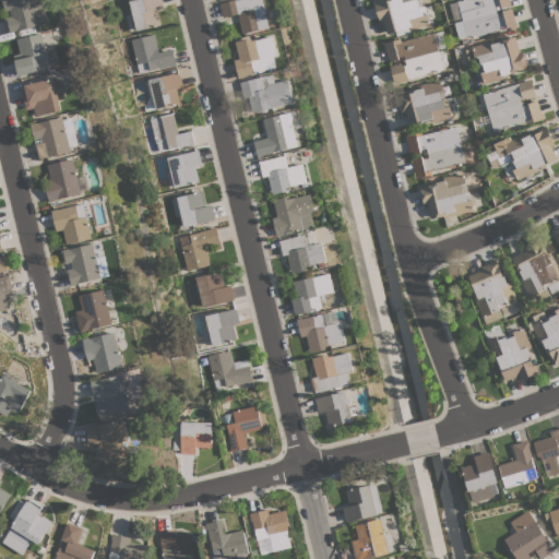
[(9,33),(6,18),(12,15),(11,9),(4,11),(0,0),(46,0),(45,2),(39,3),(38,2),(36,3),(37,6),(46,3),(50,22),(9,33)]
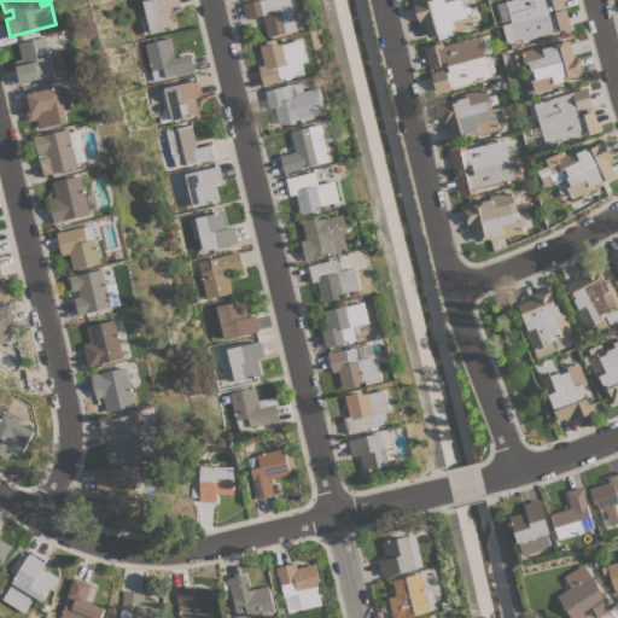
[(143,1),(146,0),(179,0),(181,9),(174,10),(178,27),(151,34),(151,33),(141,35),(136,16),(146,13),(143,1)]
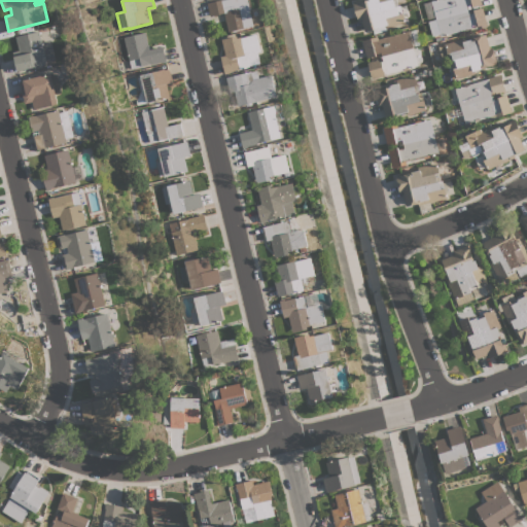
[(224,12),(210,16),(207,2),(217,0),(248,0),(254,26),(229,32),(224,12)]
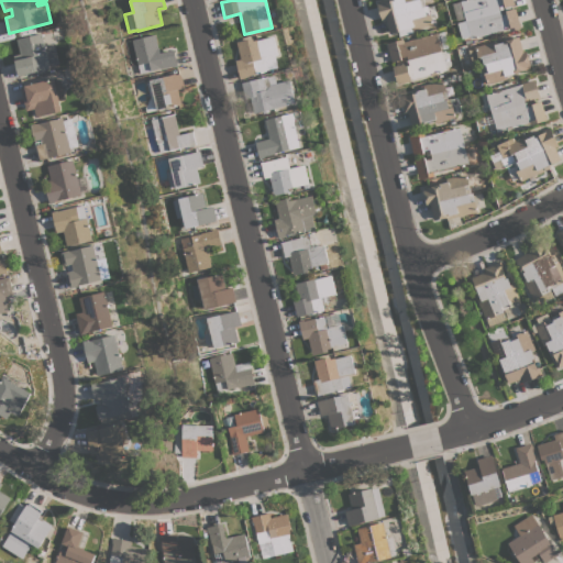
[(412,32),(399,36),(398,31),(389,33),(386,21),(382,22),(377,3),(388,0),(423,0),(426,7),(428,6),(428,7),(433,6),(437,18),(432,19),(433,24),(420,28),(420,29),(414,31),(412,26),(411,28),(412,32)]
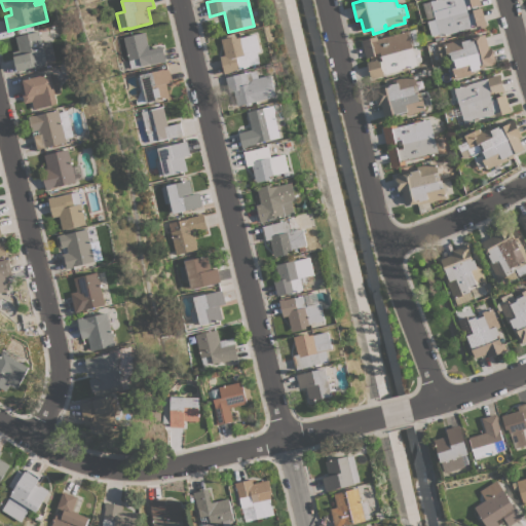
[(427,22),(435,20),(430,1),(434,0),(479,0),(481,4),(478,5),(478,6),(472,8),(471,4),(465,5),(467,14),(474,12),(473,10),(481,7),(486,26),(476,29),(475,26),(440,36),(439,34),(431,36),(427,22)]
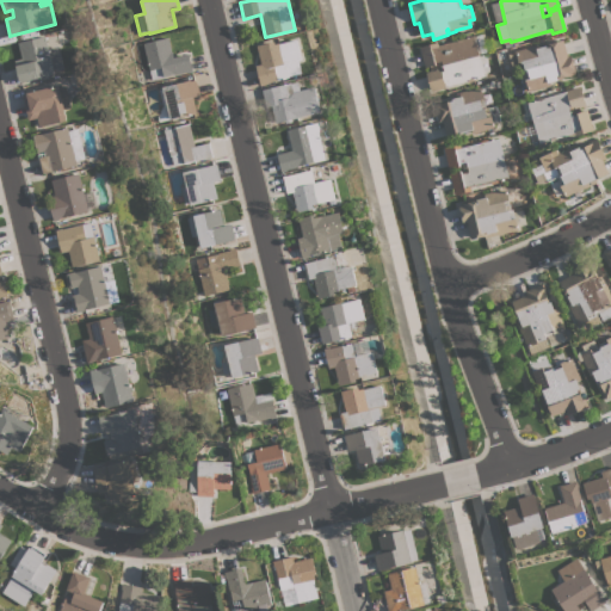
[(426,72),(430,71),(429,66),(425,67),(420,47),(438,42),(438,44),(474,35),(474,36),(482,35),(487,54),(480,56),(485,75),(474,79),(474,80),(469,82),(468,80),(445,86),(446,87),(432,91),(426,72)]
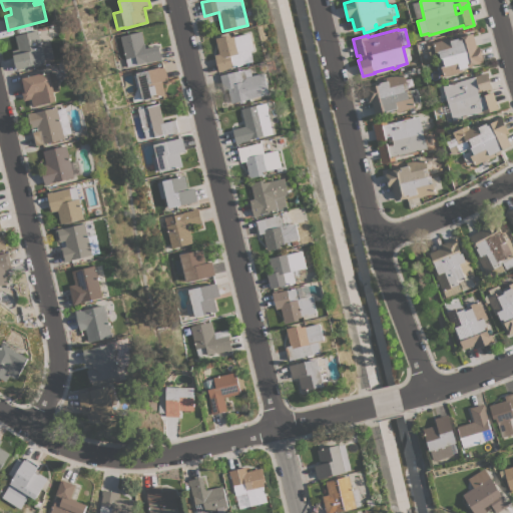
[(17,68),(13,50),(19,49),(16,35),(40,30),(41,36),(40,36),(42,44),(52,41),(56,58),(47,60),(47,61),(17,68)]
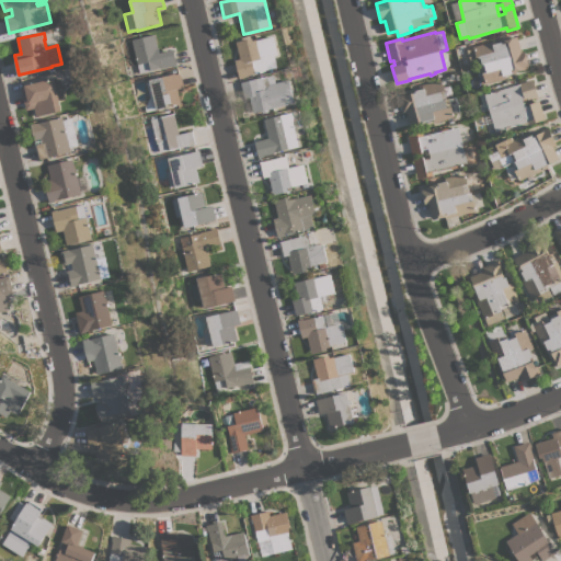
[(132,39),(155,34),(159,53),(173,49),(178,66),(172,67),(172,66),(140,73),(132,39)]
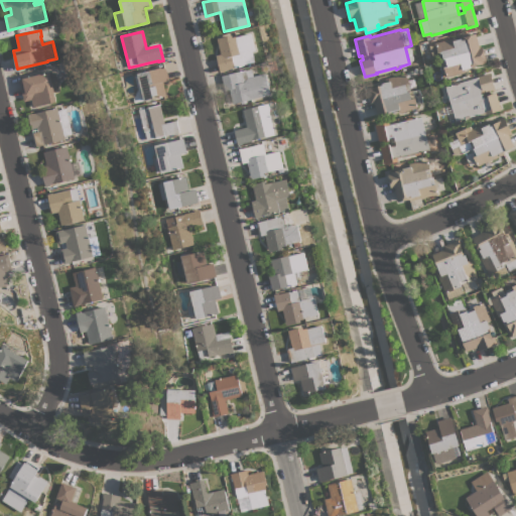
[(255,50),(253,50),(255,61),(245,65),(225,70),(226,72),(221,73),(217,55),(221,54),(217,38),(232,34),(233,36),(237,35),(237,37),(251,33),(255,50)]
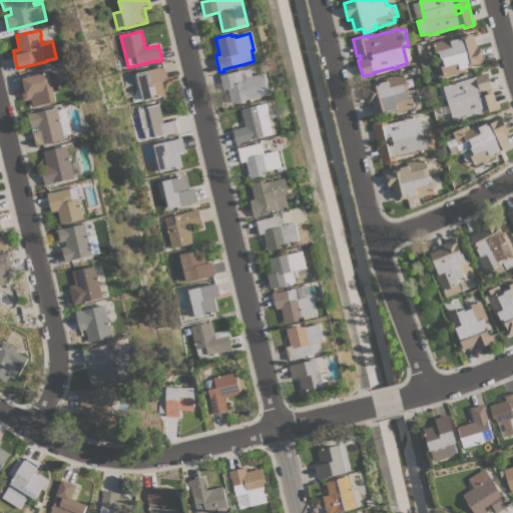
[(426,44),(451,37),(451,39),(472,33),(476,47),(480,46),(484,62),(469,66),(470,69),(456,73),(445,76),(440,58),(431,61),(426,44)]
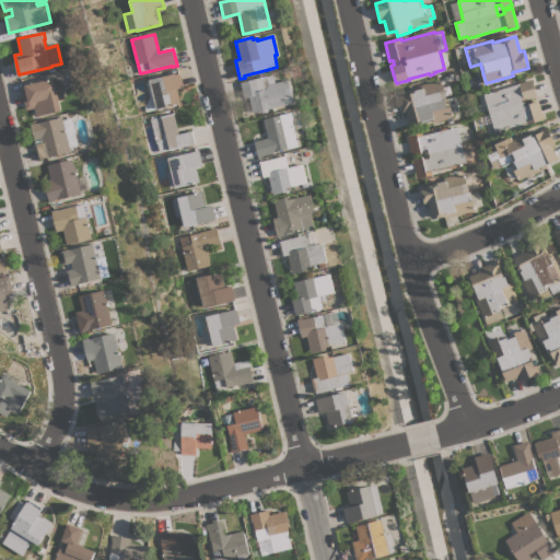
[(149,80),(175,73),(175,74),(177,73),(181,74),(183,83),(181,88),(177,89),(181,104),(156,109),(149,80)]
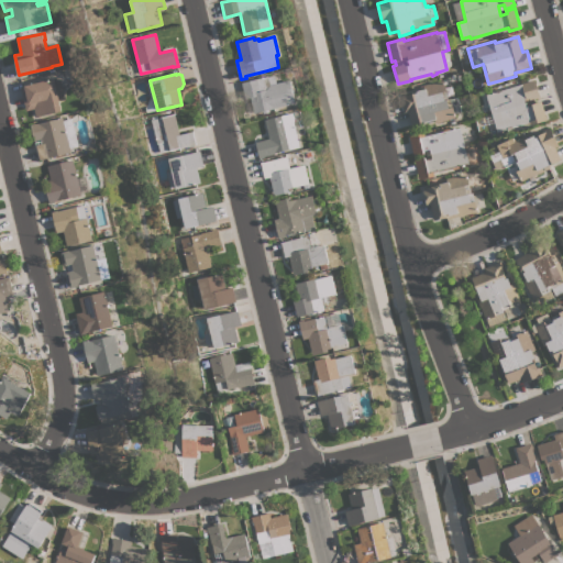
[(269,109),(271,112),(264,113),(264,111),(255,113),(251,98),(246,99),(242,83),(268,76),(268,77),(276,75),(277,83),(291,79),(297,102),(269,109)]
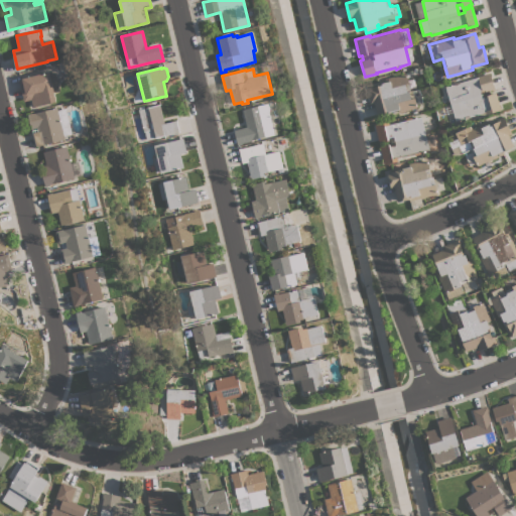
[(19,79),(45,73),(46,74),(51,73),(51,74),(57,73),(61,91),(56,92),(58,102),(34,107),(32,100),(25,101),(19,79)]
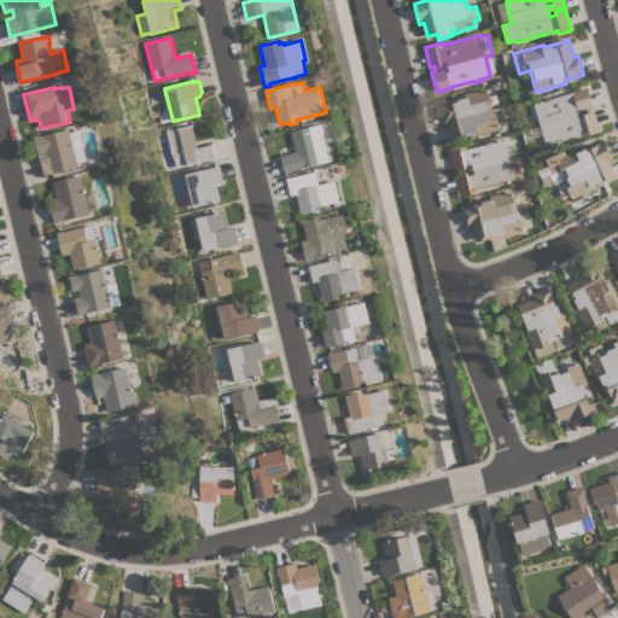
[(572,92),(572,91),(587,87),(593,108),(582,111),(581,108),(578,108),(577,108),(575,108),(578,118),(584,116),(583,114),(594,110),(600,132),(583,136),(582,134),(563,139),(564,141),(558,143),(557,141),(546,145),(534,104),(572,92)]
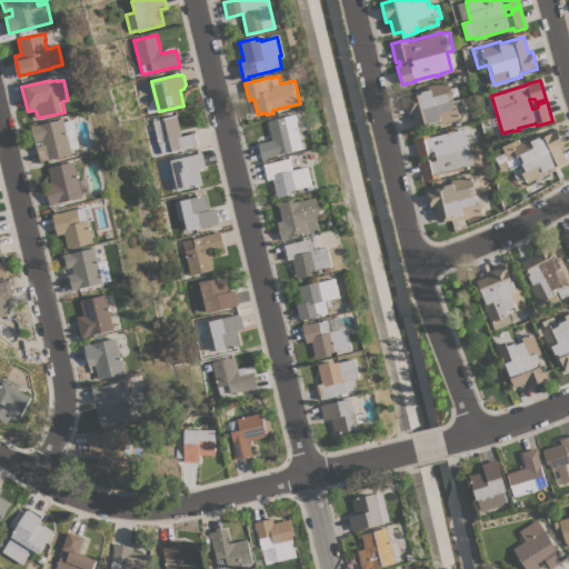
[(403,98),(419,93),(419,95),(421,93),(421,91),(428,90),(428,87),(449,81),(451,91),(449,92),(453,109),(458,108),(460,119),(440,125),(439,121),(417,128),(412,113),(409,115),(403,98)]
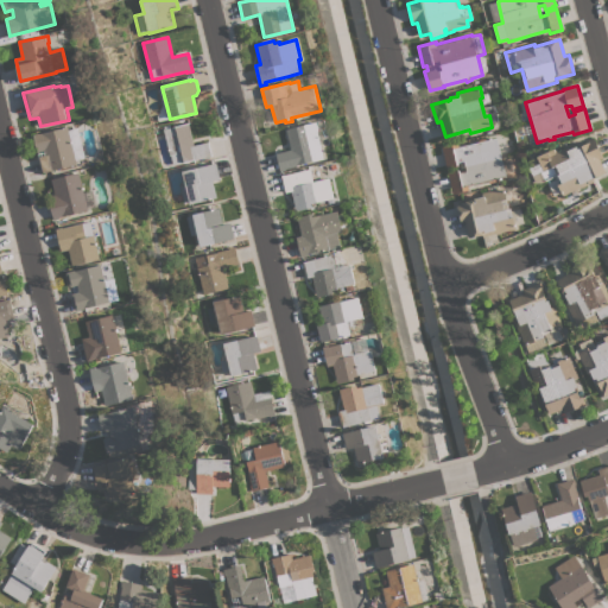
[(277,153),(292,150),(286,130),(317,121),(320,131),(318,131),(318,133),(317,133),(320,139),(324,158),(286,169),(286,170),(282,171),(277,153)]
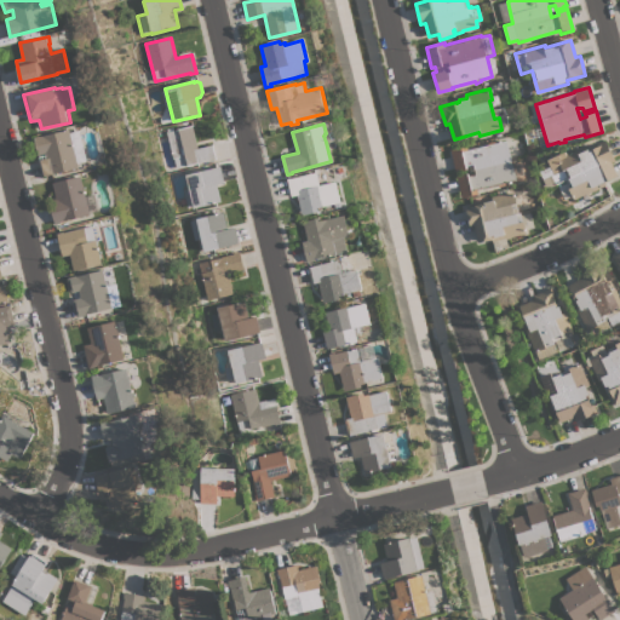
[(166,132),(167,131),(167,128),(173,127),(173,130),(191,125),(197,148),(212,144),(216,158),(177,167),(174,158),(172,159),(166,132)]
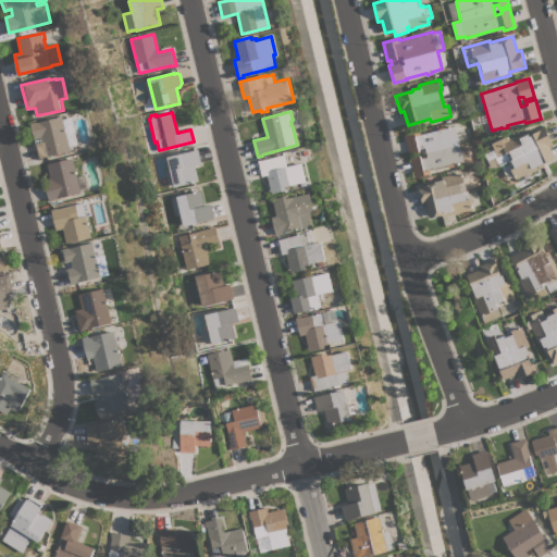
[(72,150),(40,158),(37,144),(42,141),(41,137),(35,138),(31,123),(36,122),(37,123),(63,116),(72,150)]
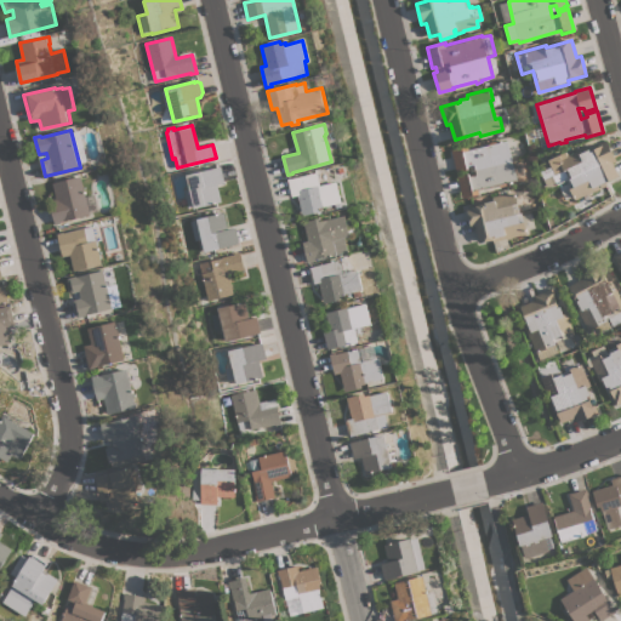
[(575,199),(574,195),(565,199),(559,187),(568,183),(567,181),(547,189),(543,180),(547,177),(543,170),(551,166),(548,160),(565,152),(568,157),(573,154),(571,152),(579,149),(581,153),(594,147),(593,146),(607,140),(616,161),(613,163),(619,176),(607,181),(608,184),(575,199)]
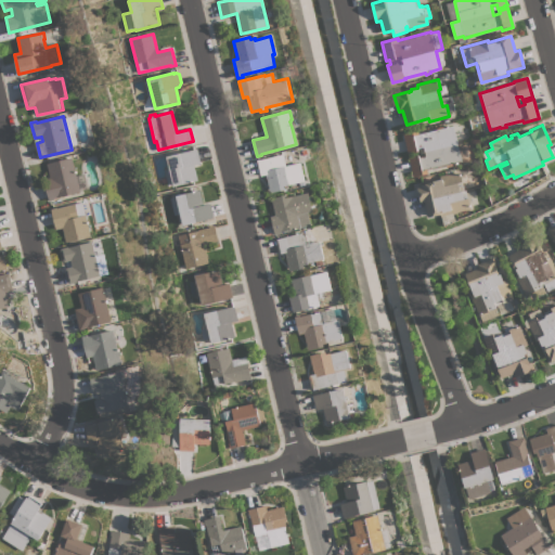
[(409,157),(410,156),(410,153),(408,154),(403,133),(418,130),(420,133),(453,126),(461,162),(427,169),(428,173),(413,177),(409,157)]
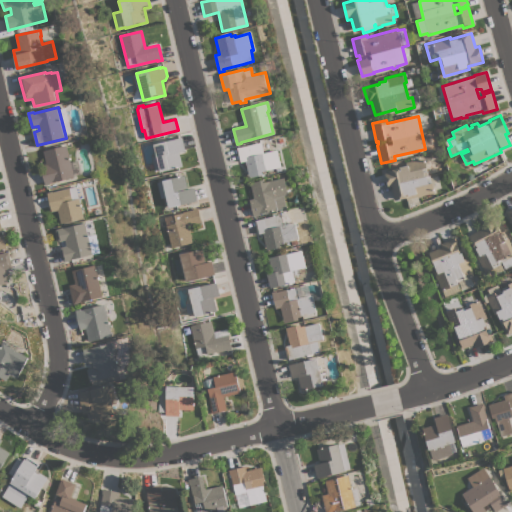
[(151,157),(156,156),(153,144),(181,137),(185,150),(179,152),(182,166),(160,171),(159,170),(155,171),(151,157)]
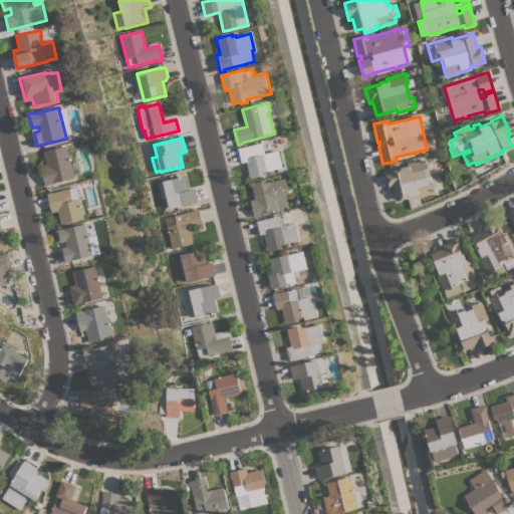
[(247,161),(242,162),(239,148),(241,148),(241,149),(263,143),(266,154),(279,150),(284,171),(279,172),(278,169),(264,172),(264,175),(251,179),(247,161)]
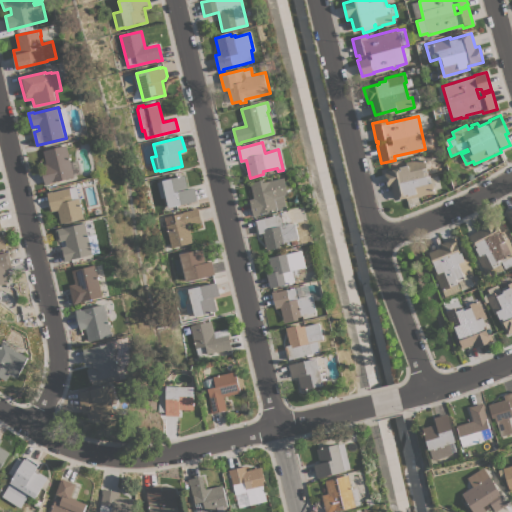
[(75,177),(50,183),(51,184),(46,185),(41,165),(47,164),(44,150),(67,144),(75,177)]
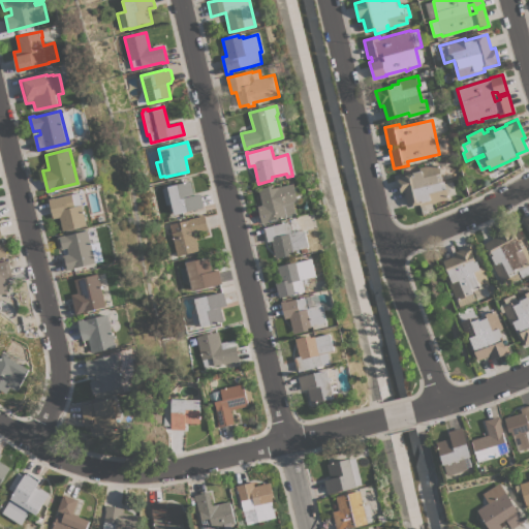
[(405,192),(401,193),(397,177),(419,170),(418,168),(438,163),(442,181),(444,181),(446,189),(449,198),(436,201),(421,205),(421,204),(408,207),(405,192)]
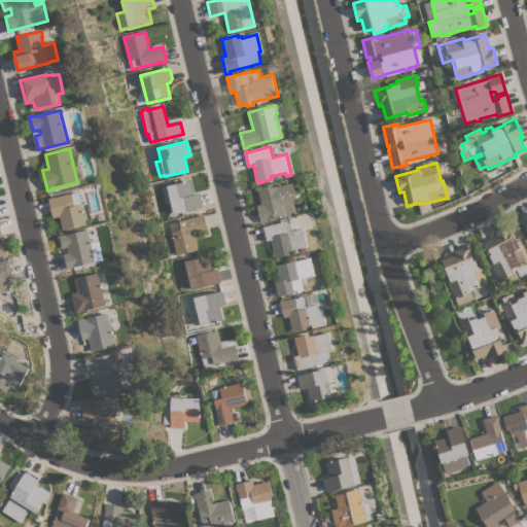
[(174,214),(171,203),(165,204),(161,188),(167,186),(167,185),(189,179),(192,195),(199,192),(203,207),(174,214)]
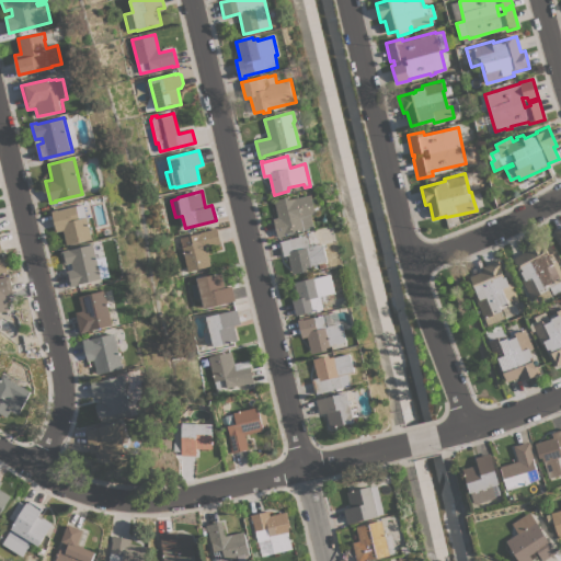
[(275,199),(289,196),(290,199),(296,198),(312,194),(316,206),(319,206),(320,212),(317,212),(317,213),(311,214),(315,227),(283,233),(284,236),(278,237),(274,218),(278,217),(275,199)]
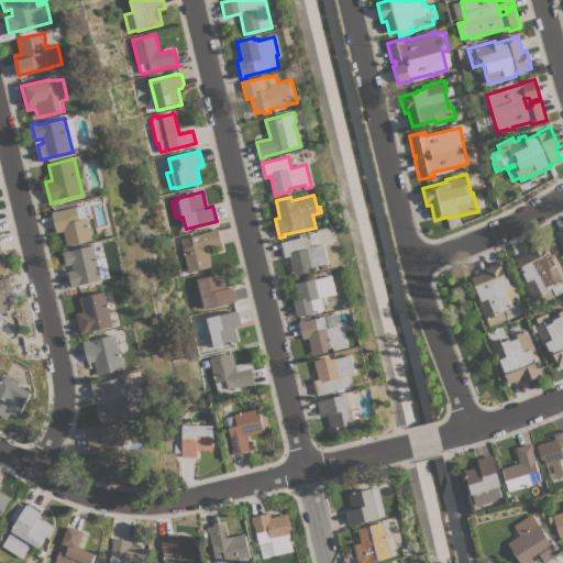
[(94,239),(68,245),(64,231),(57,232),(52,211),(58,210),(58,211),(85,205),(94,239)]
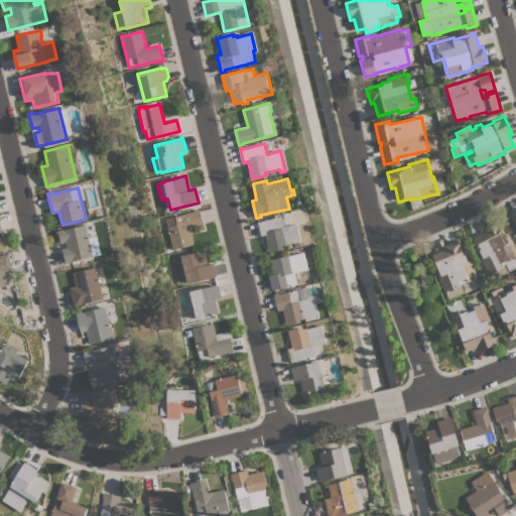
[(165,219),(195,211),(195,210),(199,209),(203,224),(189,227),(194,245),(172,250),(165,219)]
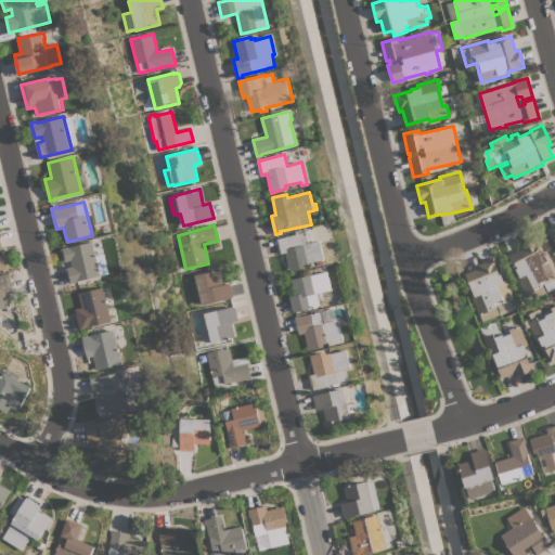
[(324,259),(322,259),(323,263),(318,266),(315,260),(309,262),(309,263),(304,265),(305,268),(289,271),(285,253),(281,254),(278,239),(304,232),(305,236),(313,234),(315,242),(320,241),(324,259)]
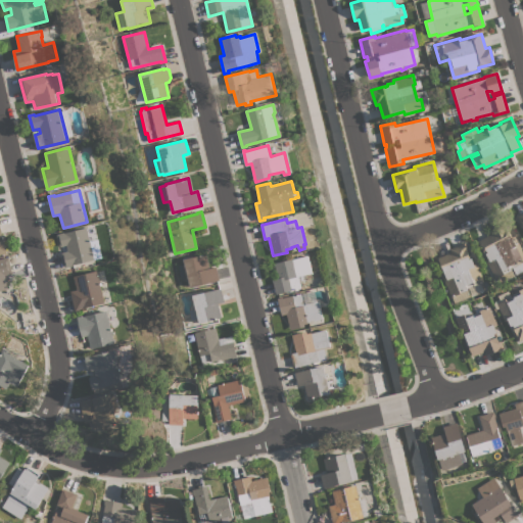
[(522,271),(516,275),(513,267),(511,268),(512,270),(505,273),(506,273),(495,278),(490,267),(489,267),(486,262),(489,259),(486,253),(485,254),(478,240),(491,234),(490,230),(505,223),(512,238),(513,237),(516,244),(519,242),(522,248),(521,249),(522,252),(522,271)]
